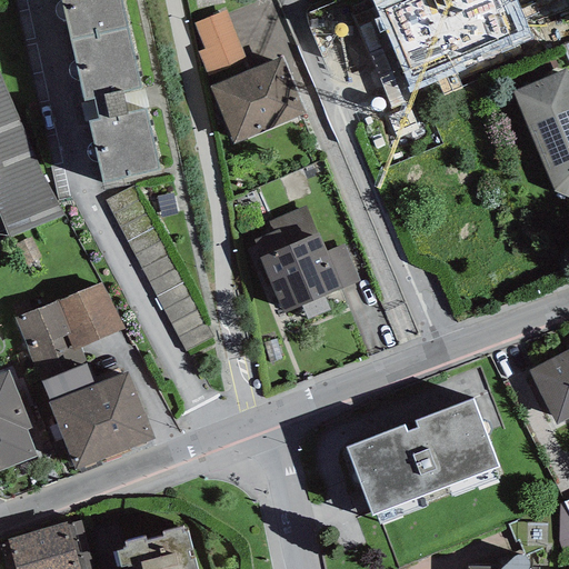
[(62,0),(70,36),(127,23),(121,0),(62,0)]
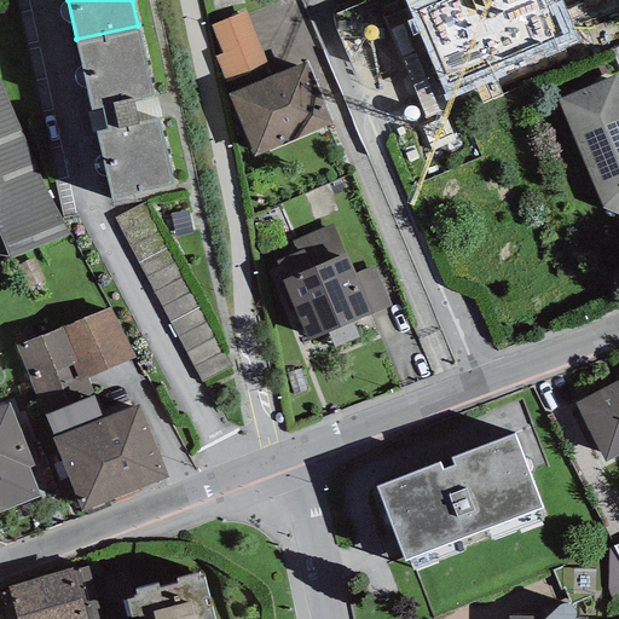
[(550,0),(404,0),(445,100),(580,46),(563,3),(554,6),(550,0)]
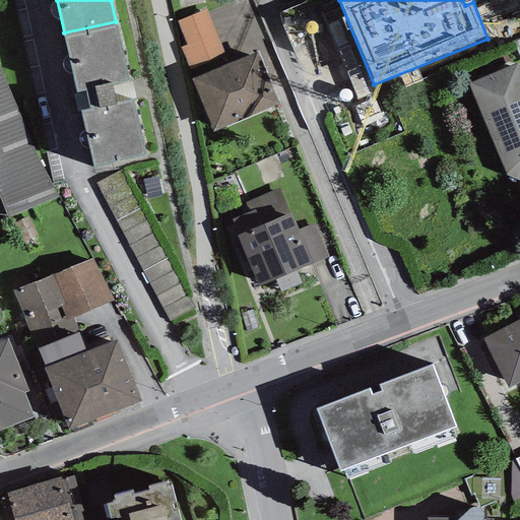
[(228,5),(231,22),(248,19),(246,3),(228,5)]
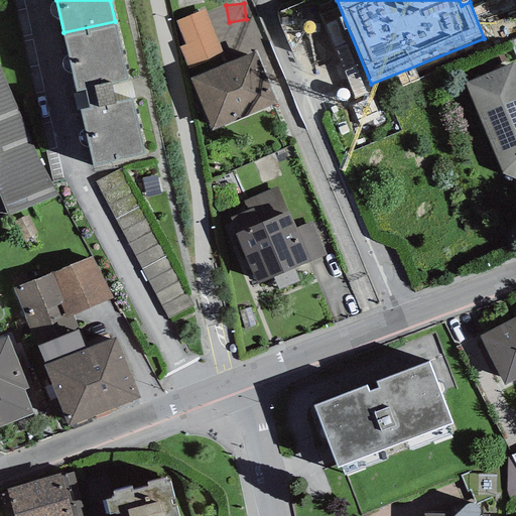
[(205,9),(175,20),(184,45),(179,47),(187,69),(224,54),(205,9)]
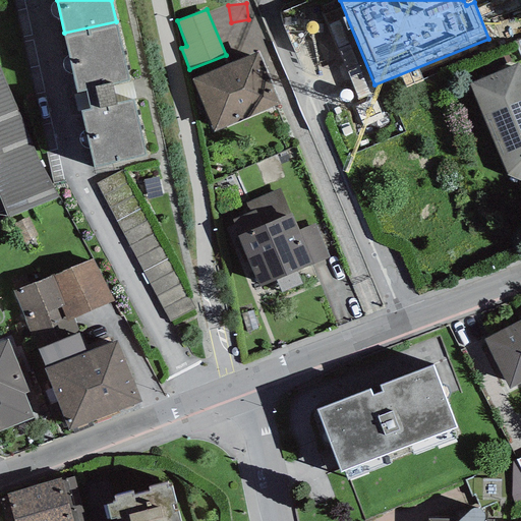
[(129,78),(116,21),(64,33),(77,89),(85,87),(90,106),(80,108),(93,165),(146,153),(132,96),(117,99),(114,82),(129,78)]
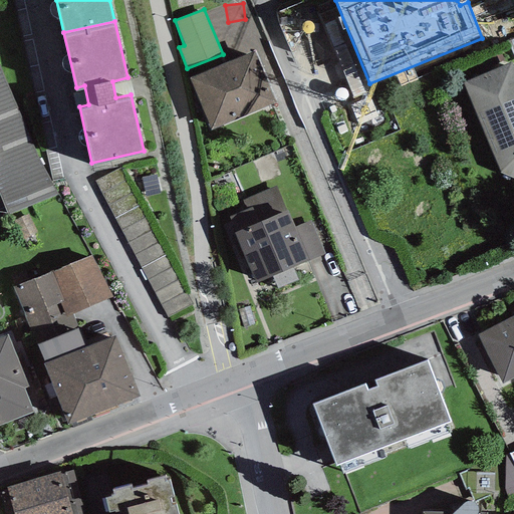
[(254,51),(190,78),(211,129),(276,101),(254,51)]
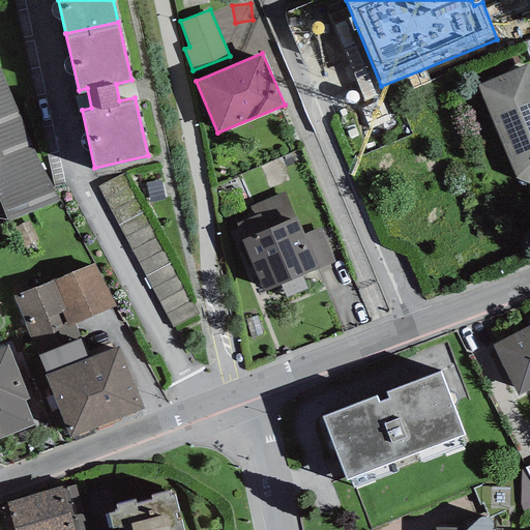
[(529,71),(526,63),(476,83),(514,177),(529,182),(529,71)]
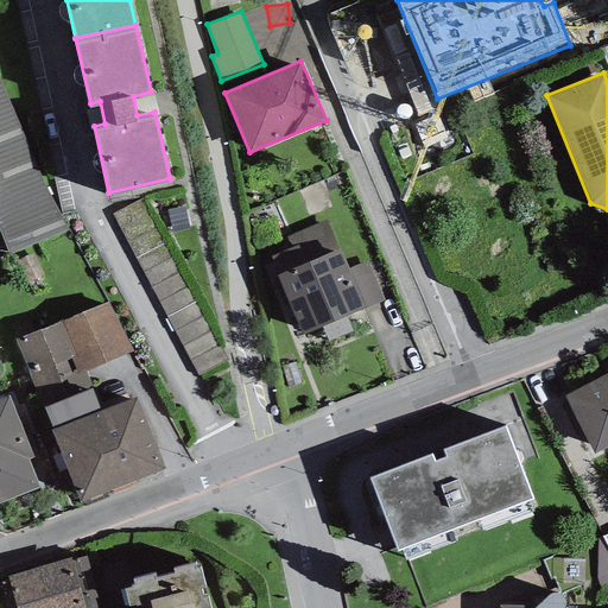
[(0,235),(6,253),(67,230),(0,76),(0,235)]
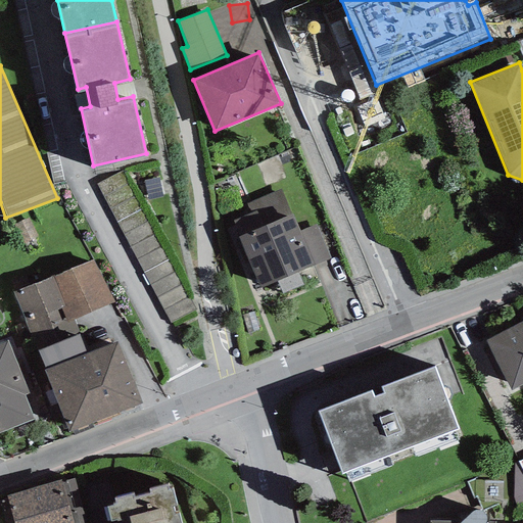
[(191,307),(163,239),(145,246),(129,205),(137,202),(122,167),(106,173),(165,318),(191,307)]
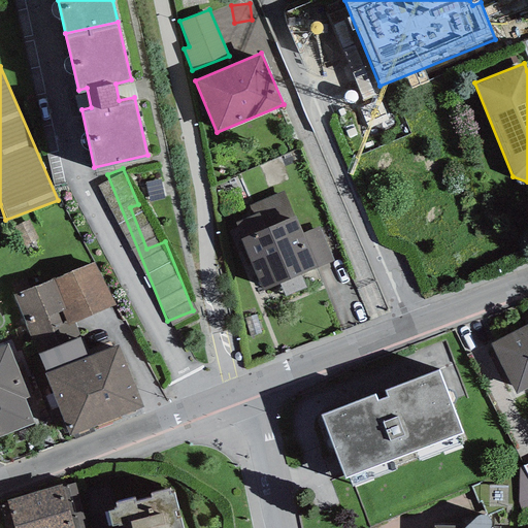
[(295,213),(293,215),(284,192),(249,205),(253,215),(235,222),(240,236),(262,289),(317,266),(303,234),(295,213)]
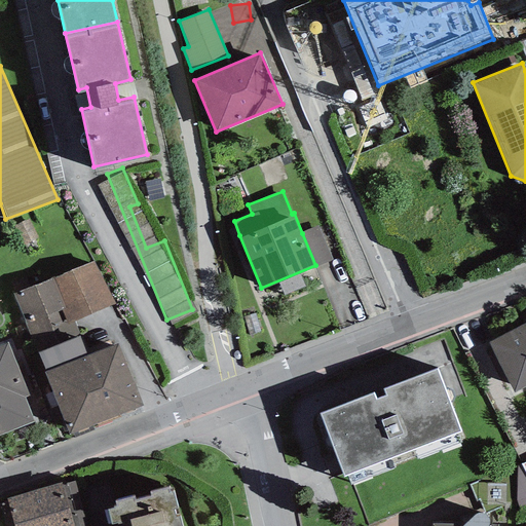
[(318,226),(302,233),(315,265),(332,259),(318,226)]
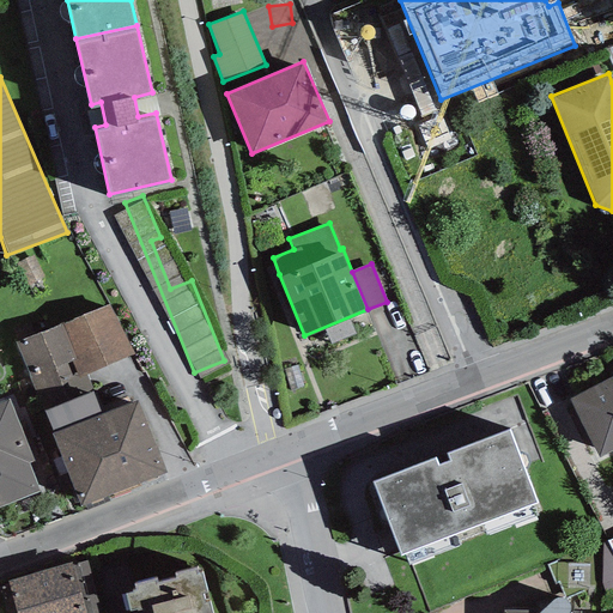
[(108,304),(60,323),(74,359),(71,360),(78,377),(134,353),(108,304)]
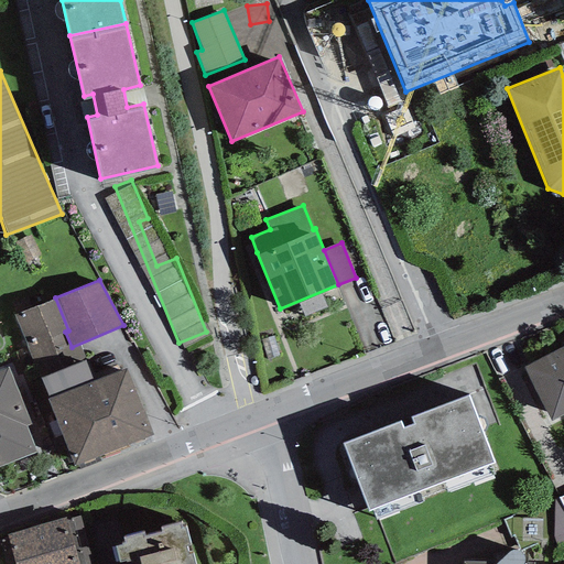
[(28,346),(65,332),(68,331),(55,297),(14,314),(28,346)]
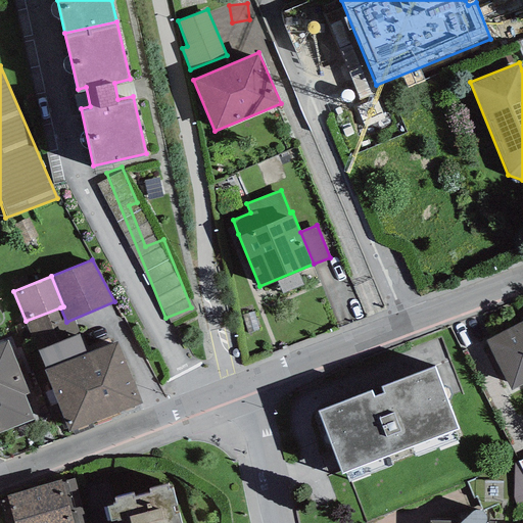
[(60,307),(26,321),(37,348),(38,348),(72,334),(66,322),(60,307)]
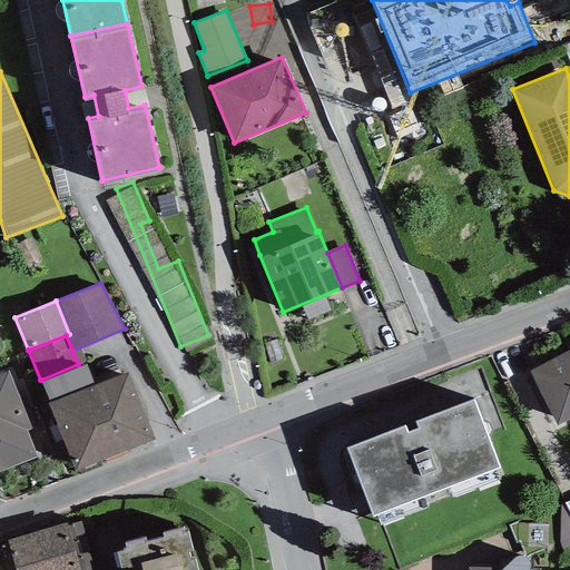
[(569,349),(530,370),(557,424),(569,416),(569,349)]
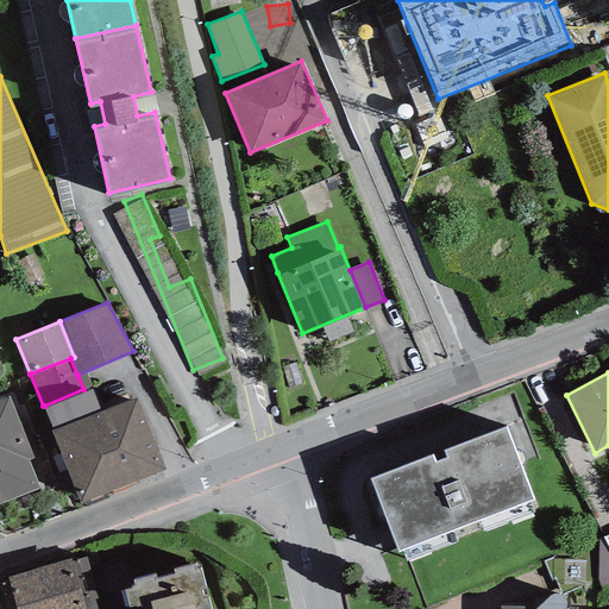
[(83,389),(44,406),(54,428),(100,410),(92,387),(83,389)]
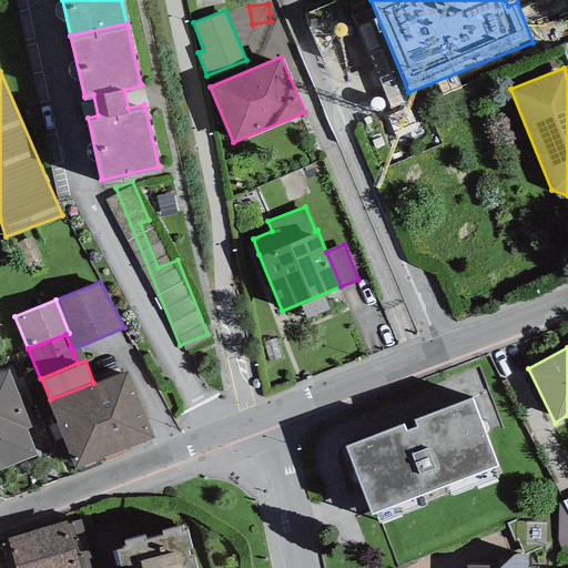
[(32,428),(9,368),(0,371),(0,468),(37,455),(28,429),(32,428)]
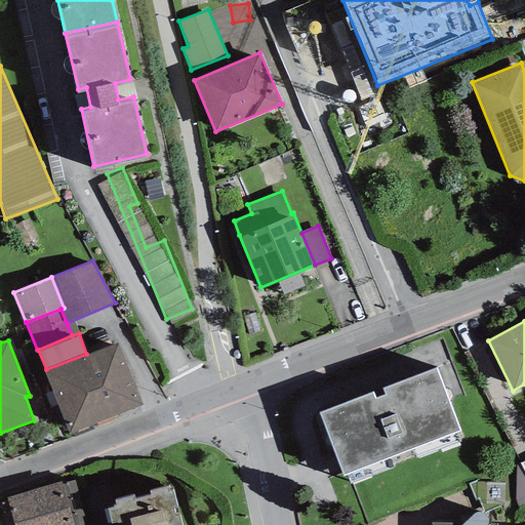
[(142,403),(117,341),(86,354),(46,369),(44,369),(70,432),(142,403)]
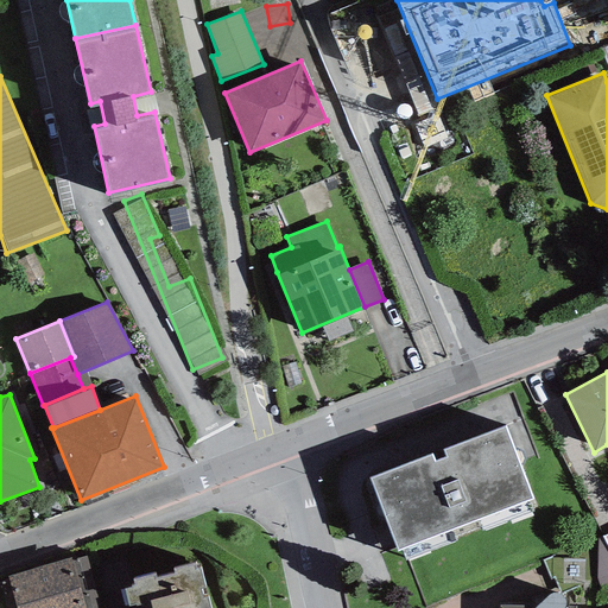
[(431,451),(368,475),(396,546),(532,495),(505,424),(443,447),(445,454),(434,458),(431,451)]
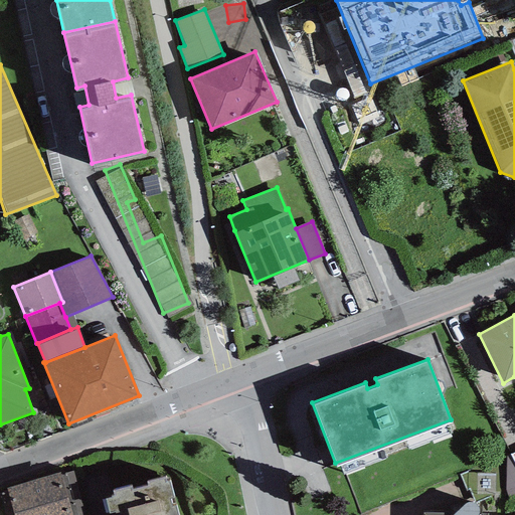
[(59,471),(0,488),(0,498),(4,514),(84,514),(72,471),(60,474),(59,471)]
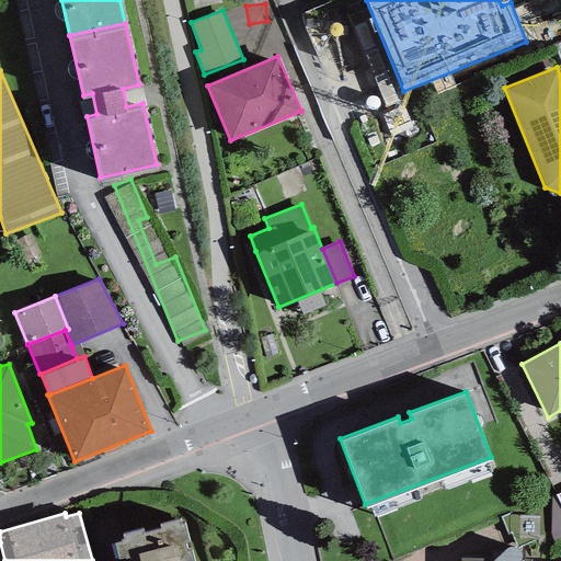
[(142,527),(124,531),(125,537),(115,539),(118,554),(125,553),(125,557),(129,556),(130,560),(194,560),(191,547),(187,548),(185,540),(190,538),(184,521),(181,522),(180,517),(161,522),(162,526),(144,530),(142,527)]
